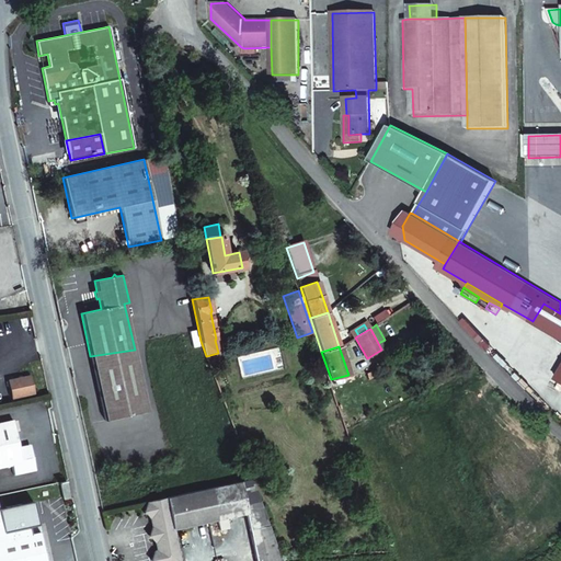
[(148,411),(135,350),(90,356),(104,421),(148,411)]
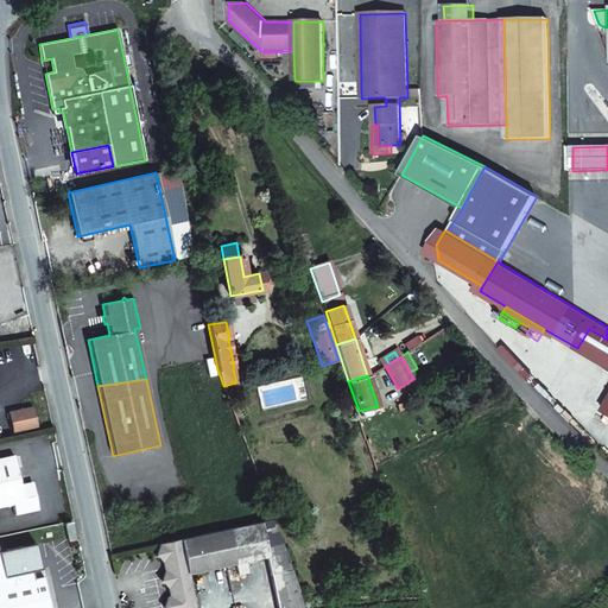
[(38,425),(33,406),(10,412),(13,431),(38,425)]
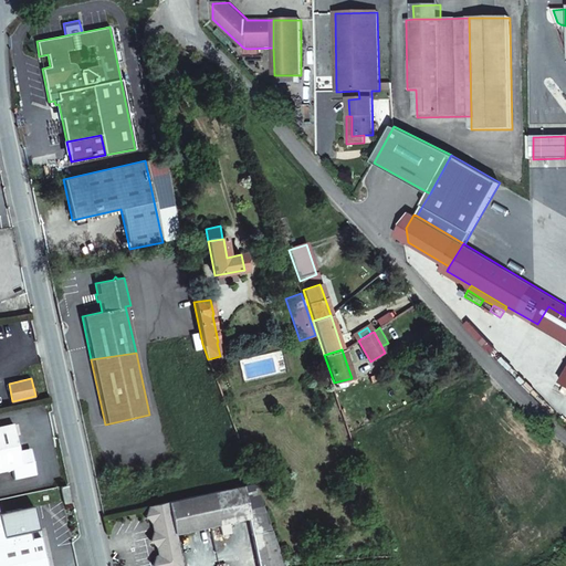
[(37,474),(31,449),(19,451),(13,423),(0,426),(0,471),(11,469),(14,480),(37,474)]
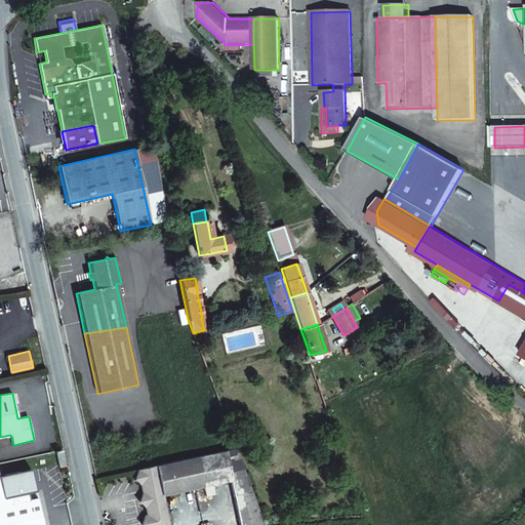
[(239,524),(264,524),(235,448),(137,470),(134,479),(140,485),(143,492),(139,501),(146,508),(148,515),(145,516),(142,524),(168,524),(162,494),(165,493),(165,494),(203,486),(205,495),(213,493),(211,484),(230,480),(231,482),(230,482),(239,524)]
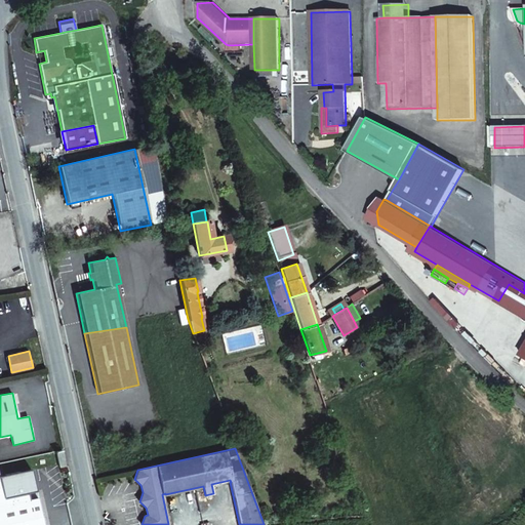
[(63,450),(56,451),(59,467),(66,466),(63,450)]
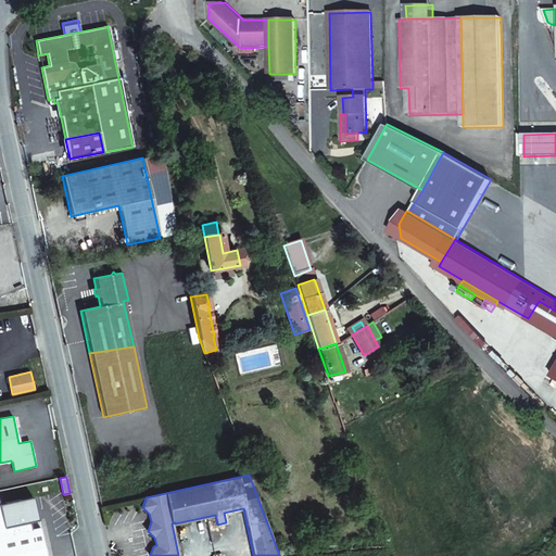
[(0,555),(45,555),(38,527),(28,529),(27,522),(37,520),(33,496),(0,503),(0,555)]
